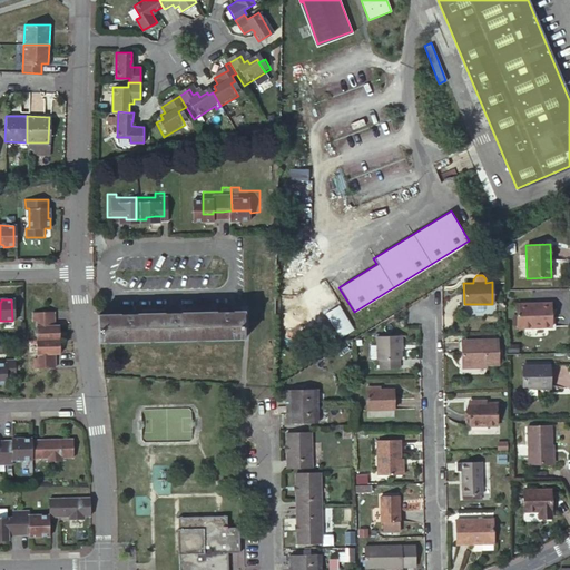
[(516,304),(517,328),(551,327),(550,306),(530,306),(530,303),(516,304)]
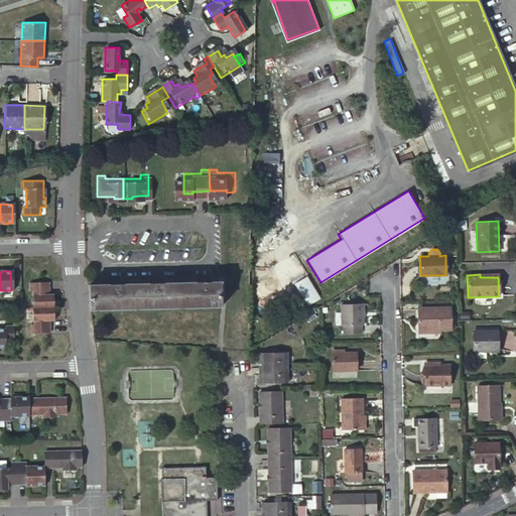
[(306,305),(319,299),(309,276),(296,281),(306,305)]
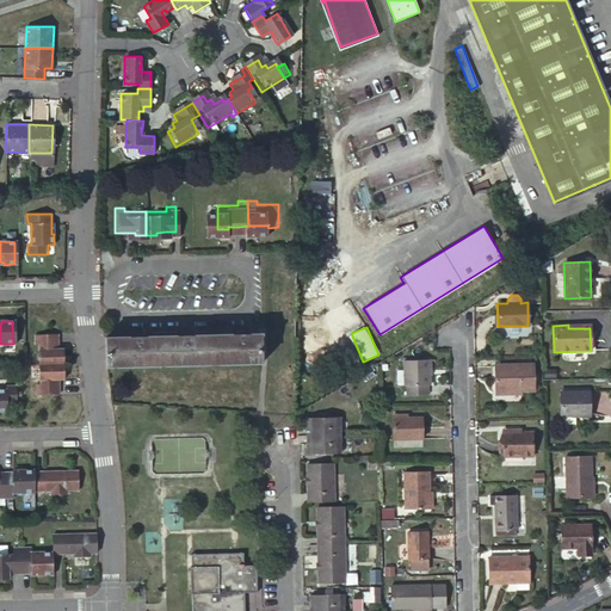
[(105,338),(105,366),(260,363),(260,333),(244,334),(244,332),(236,332),(236,334),(190,335),(190,333),(180,333),(180,335),(142,337),(142,334),(134,334),(134,337),(105,338)]
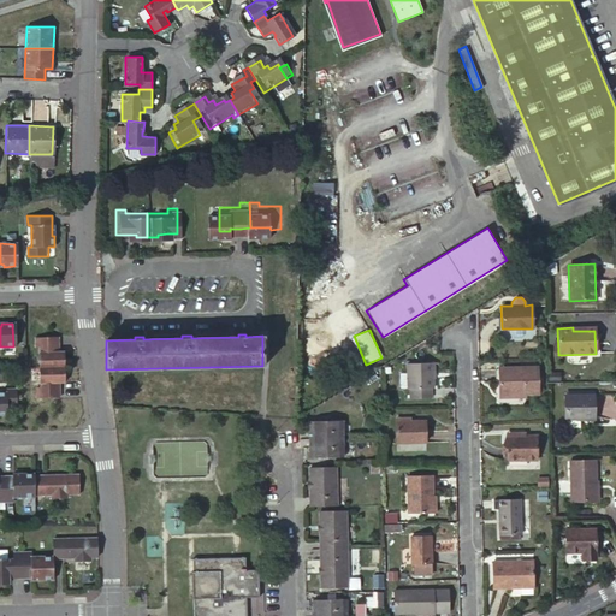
[(33,338),(34,348),(36,348),(55,348),(55,337),(33,338)]
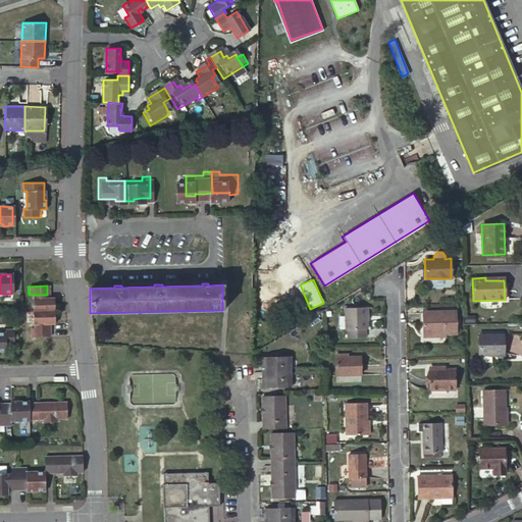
[(47,299),(31,299),(31,312),(47,311),(52,311),(52,299),(47,299)]
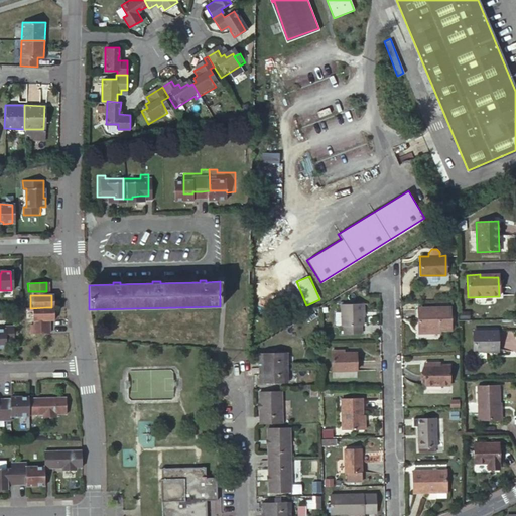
[(367,325),(367,316),(367,303),(345,304),(346,325),(348,325),(348,334),(365,333),(365,325),(367,325)]
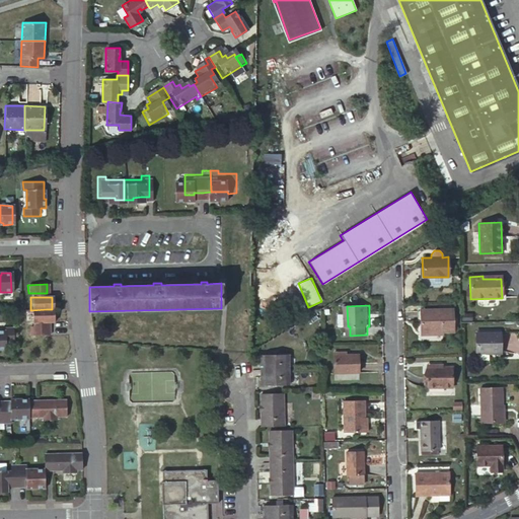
[(421,309),(421,332),(442,331),(454,331),(453,308),(421,309)]
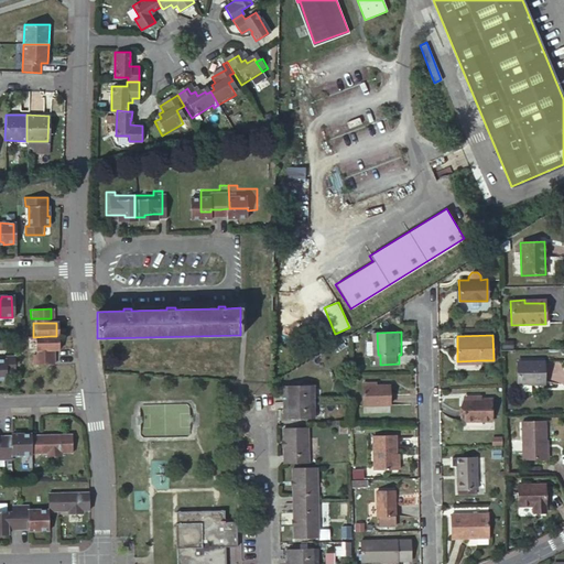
[(51,336),(33,337),(34,350),(52,350),(57,350),(56,336),(51,336)]
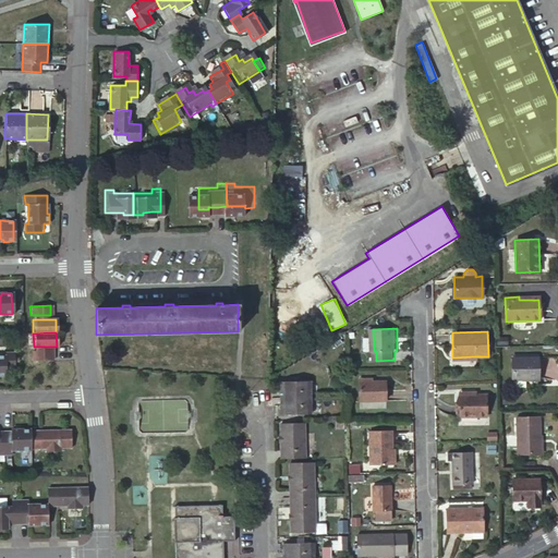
[(31,351),(32,361),(51,360),(51,351),(34,351),(31,351)]
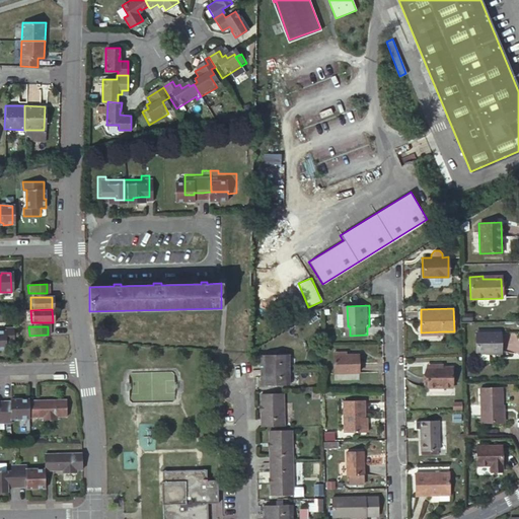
[(0,350),(4,350),(4,343),(12,343),(12,327),(4,328),(4,330),(0,329),(0,350)]
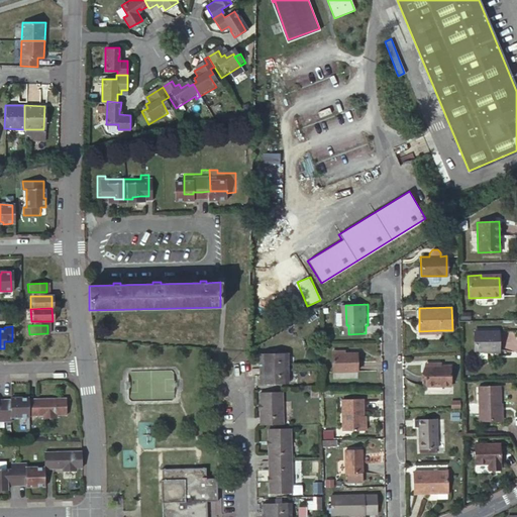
[(474,332),(474,351),(488,351),(488,352),(499,352),(499,331),(474,332)]
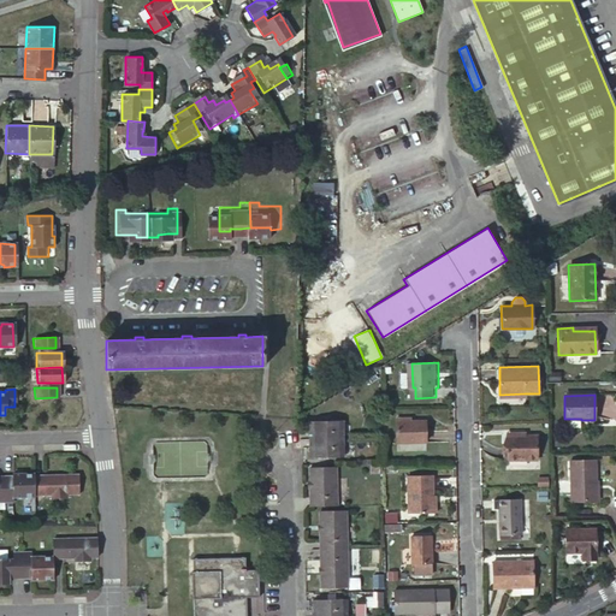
[(311,419),(311,437),(344,437),(343,419),(311,419)]
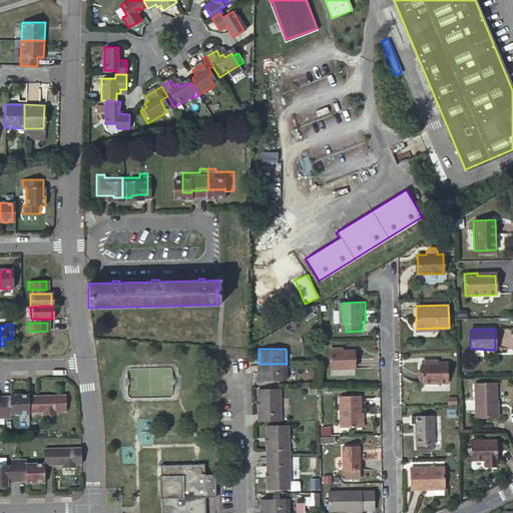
[(331,351),(331,367),(357,367),(356,350),(343,350),(331,351)]
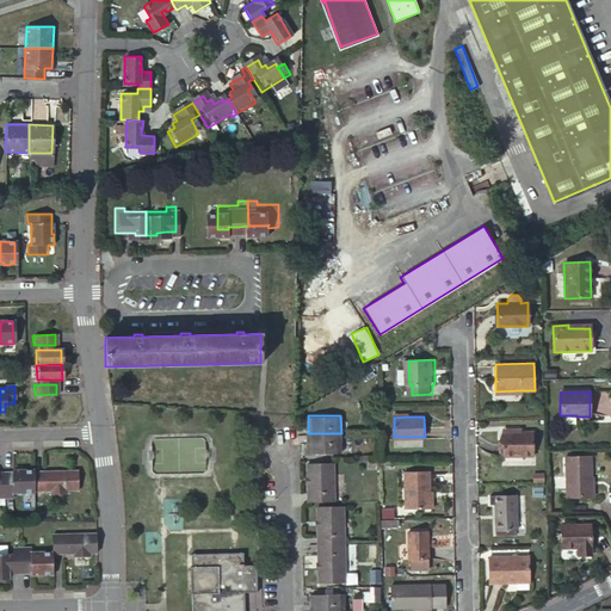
[(501,431),(503,455),(532,454),(532,430),(520,431),(501,431)]
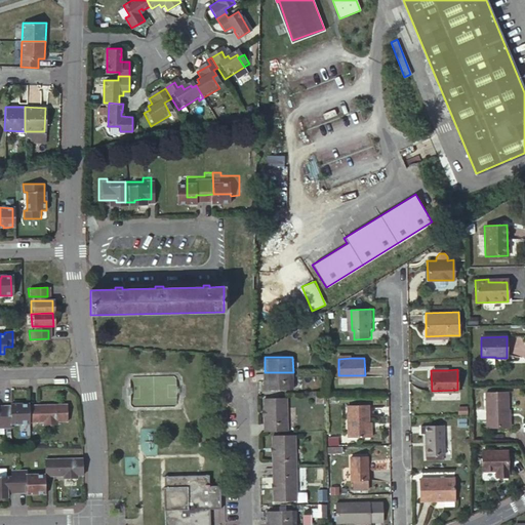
[(265,372),(265,388),(293,388),(293,372),(265,372)]
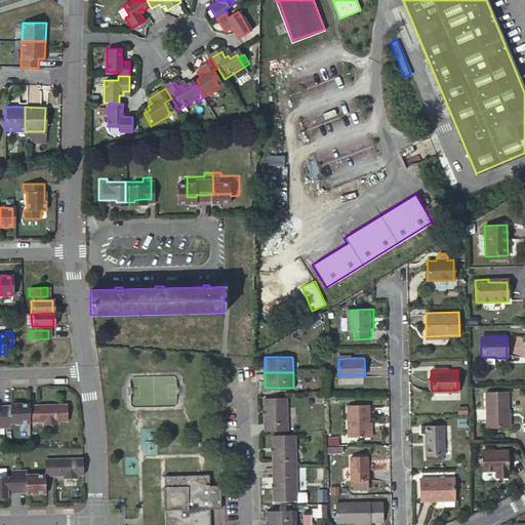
[(508,393),(486,393),(487,428),(509,428),(508,393)]
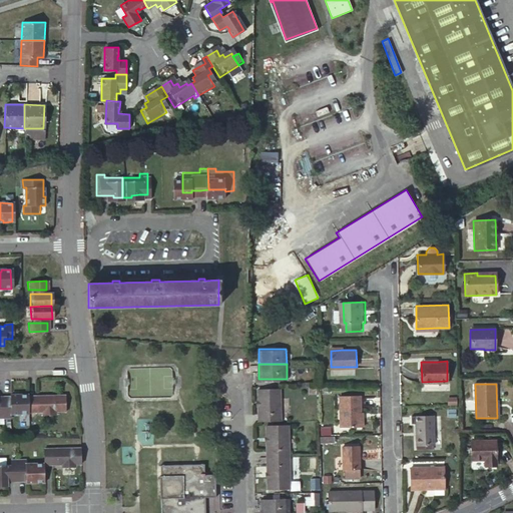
[(259,388),(260,420),(280,420),(280,388),(259,388)]
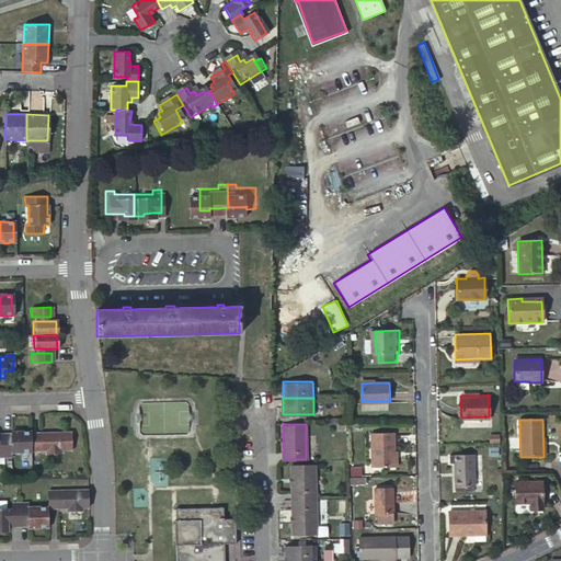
[(2,434),(2,457),(10,457),(10,453),(31,453),(31,450),(30,434),(30,431),(20,432),(20,434),(10,434),(2,434)]
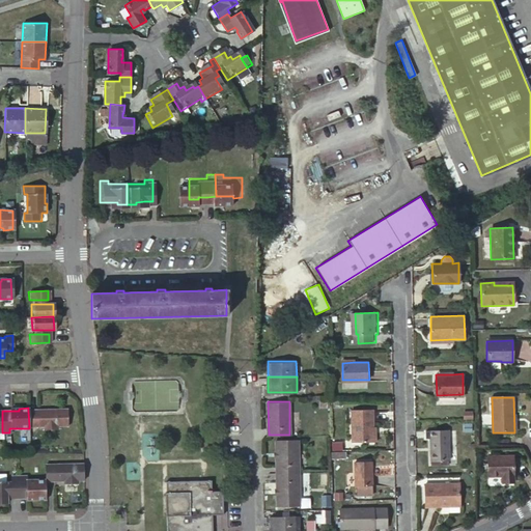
[(353,442),(374,441),(373,425),(373,409),(352,410),(353,442)]
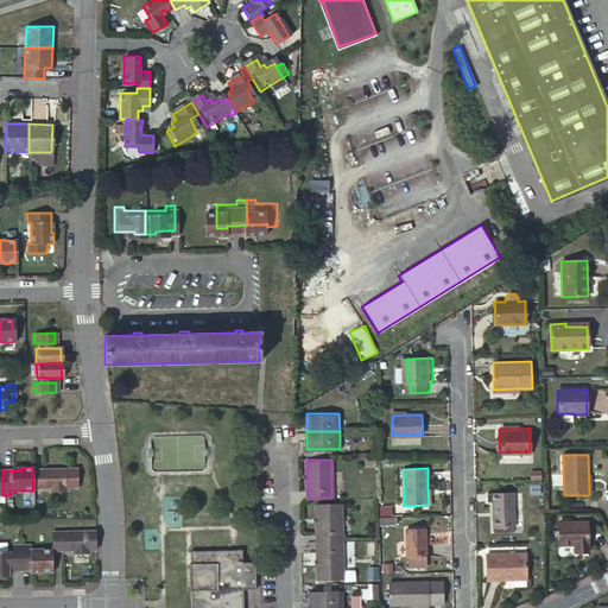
[(32,470),(33,488),(49,488),(49,493),(64,493),(64,488),(75,488),(75,469),(32,470)]
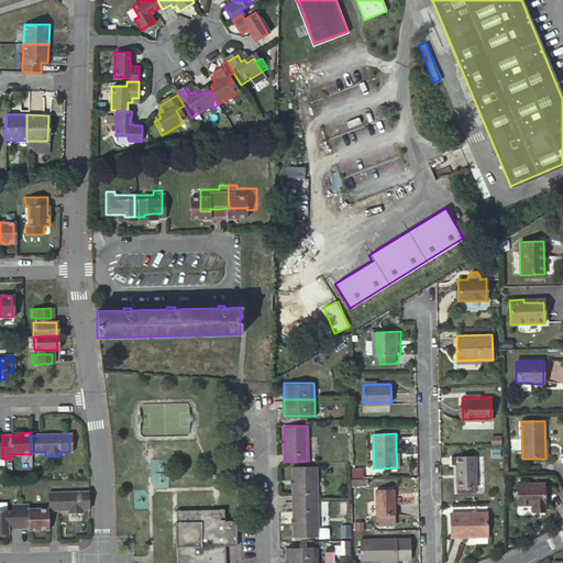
[(456,465),(456,487),(476,487),(475,455),(459,456),(459,465),(456,465)]
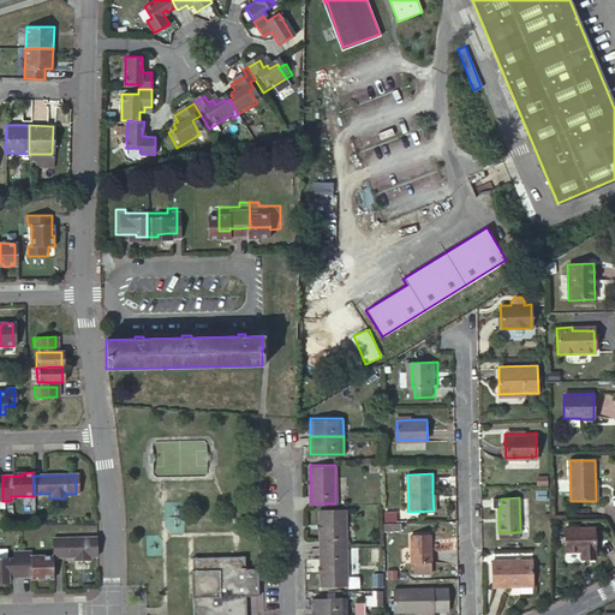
[(321,508),(321,547),(346,547),(346,507),(321,508)]
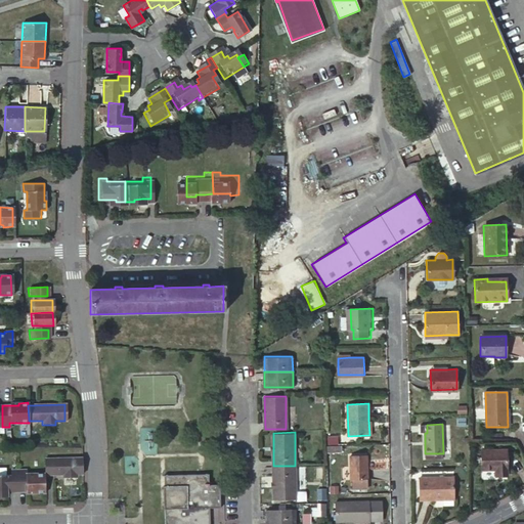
[(507,450),(481,451),(482,470),(495,470),(496,474),(508,474),(507,450)]
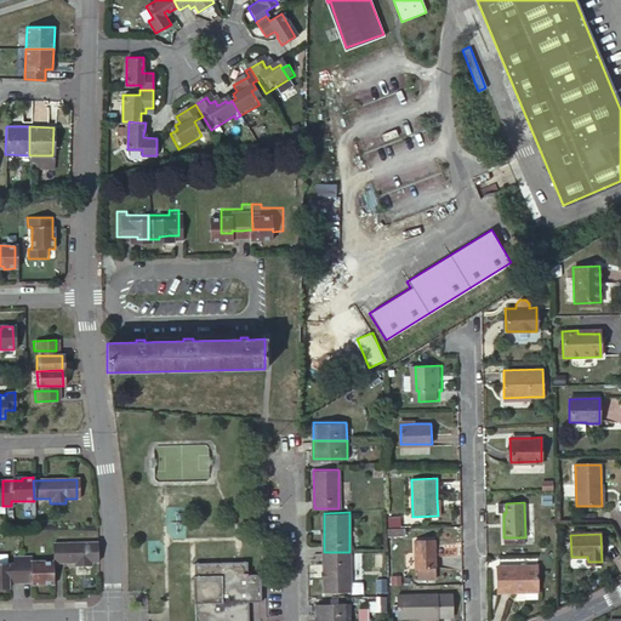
[(50,559),(50,562),(73,560),(73,565),(89,564),(89,560),(89,557),(96,557),(95,543),(87,543),(87,539),(49,540),(50,559)]
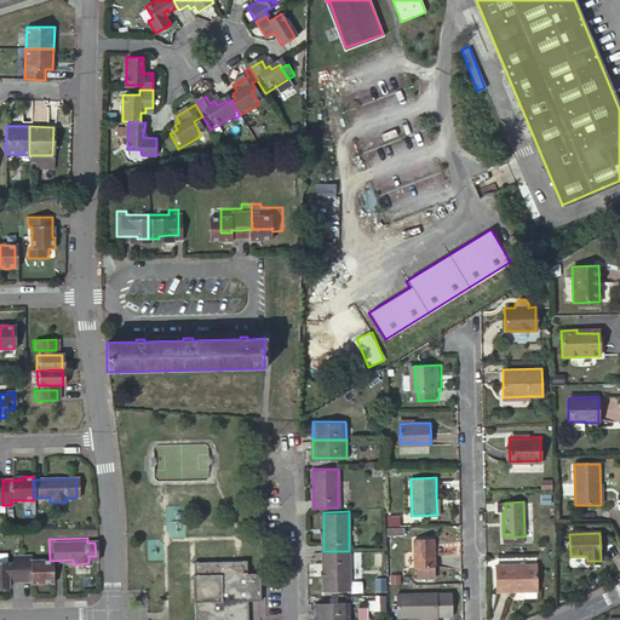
[(430,539),(414,540),(415,568),(417,568),(417,579),(435,579),(435,568),(434,547),(430,547),(430,539)]
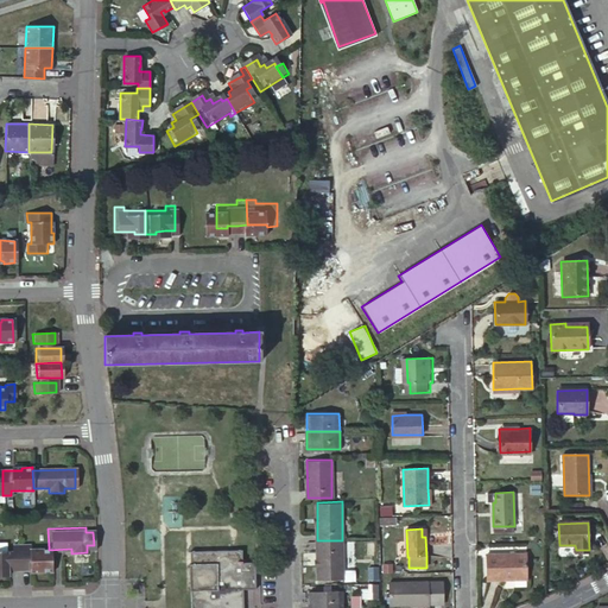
[(317,540),(318,578),(343,578),(342,540),(317,540)]
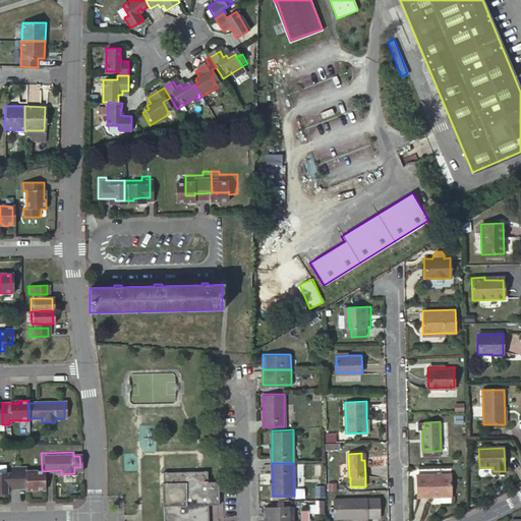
[(7,471),(8,487),(16,487),(15,466),(7,466),(7,471)]
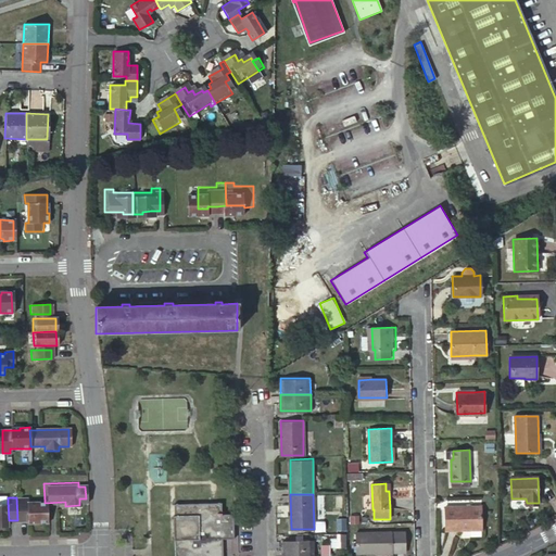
[(45,503),(45,501),(25,502),(25,497),(16,497),(17,520),(25,520),(35,520),(35,522),(45,521),(45,503)]
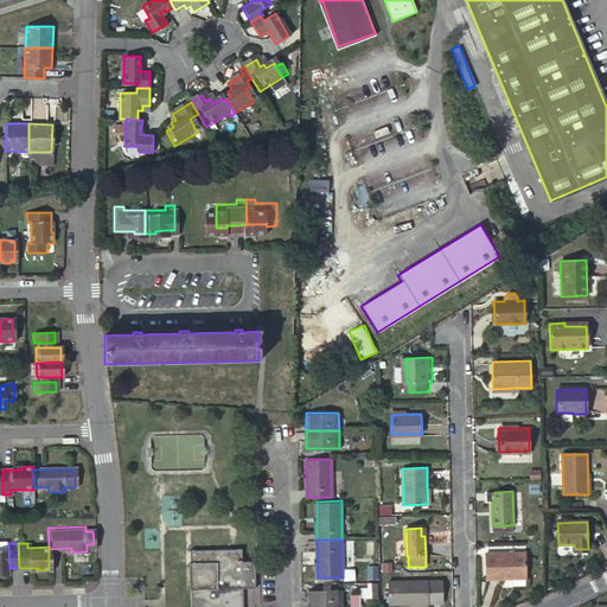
[(190,586),(190,606),(241,606),(242,600),(242,587),(254,587),(254,560),(241,560),(241,548),(236,548),(230,548),(191,549),(190,549),(190,560),(187,560),(187,586),(190,586)]
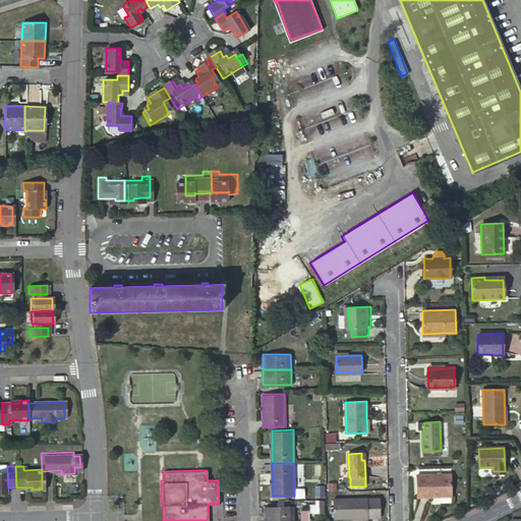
[(417,475),(418,498),(453,497),(452,474),(417,475)]
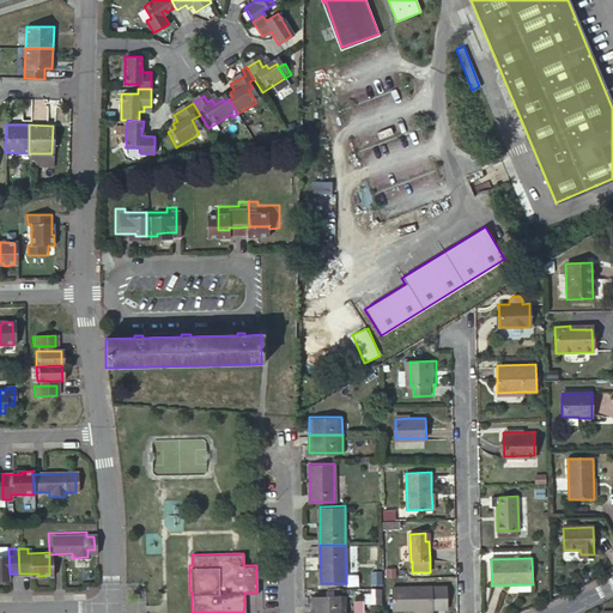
[(393,588),(394,612),(443,611),(443,587),(393,588)]
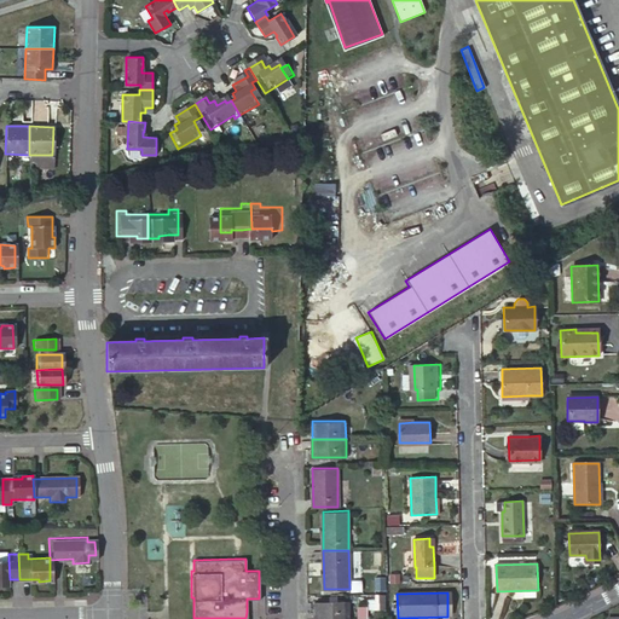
[(314,601),(314,618),(340,618),(348,618),(348,601),(314,601)]
